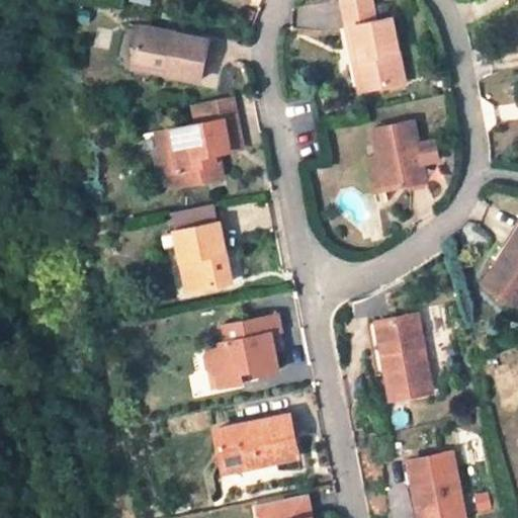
[(408,83),(394,18),(378,21),(374,0),(341,0),(347,26),(353,24),(361,62),(355,63),(362,93),(408,83)]
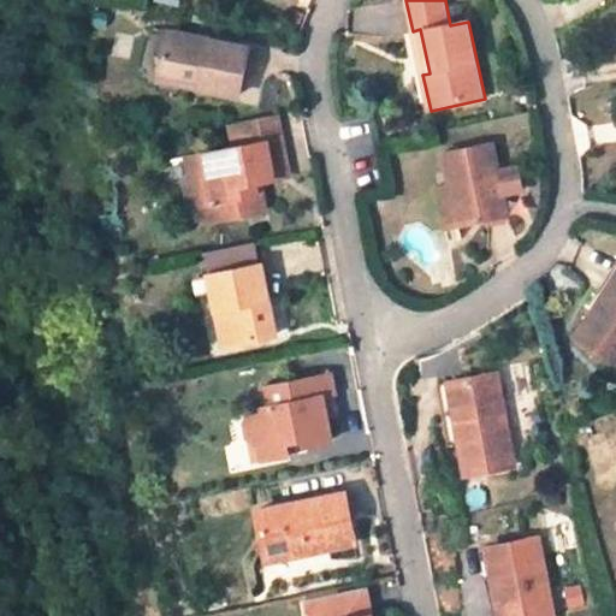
[(402,4),(357,6),(360,33),(404,30),(402,4)]
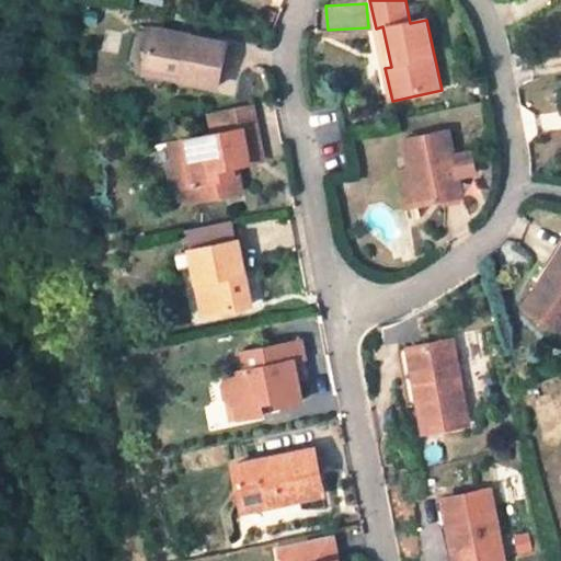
[(226,41),(152,25),(145,64),(182,71),(180,78),(217,84),(226,41)]
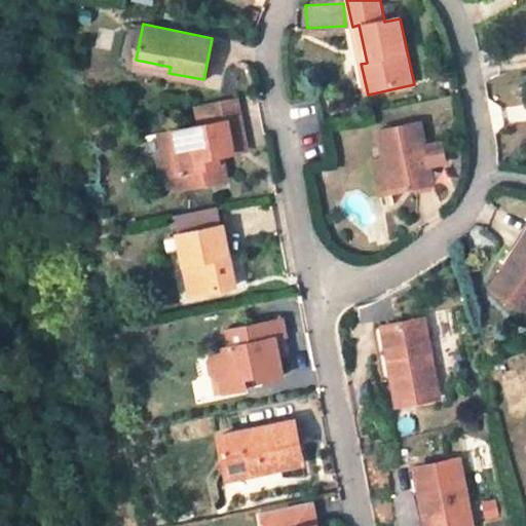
[(359,25),(352,27),(361,64),(367,63),(359,25)]
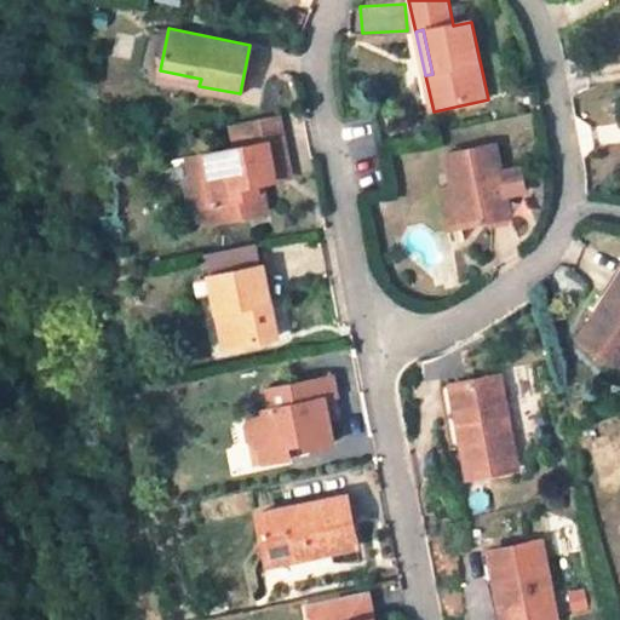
[(160,70),(159,78),(199,86),(201,79),(160,70)]
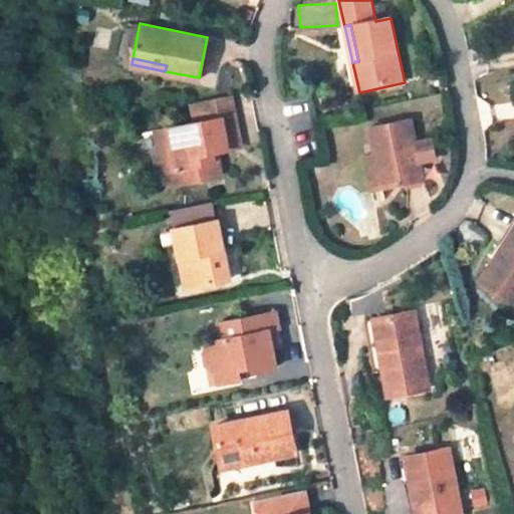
[(196,121),(236,113),(231,93),(192,101),(196,121)]
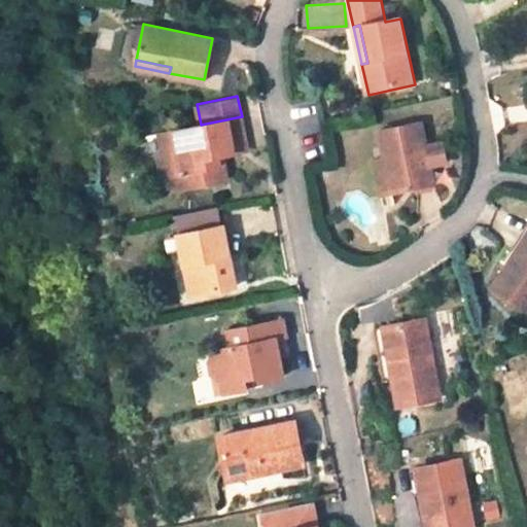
[(201,125),(161,132),(164,150),(169,153),(172,174),(202,168),(205,182),(230,178),(227,167),(221,163),(219,154),(249,149),(242,116),(201,125)]
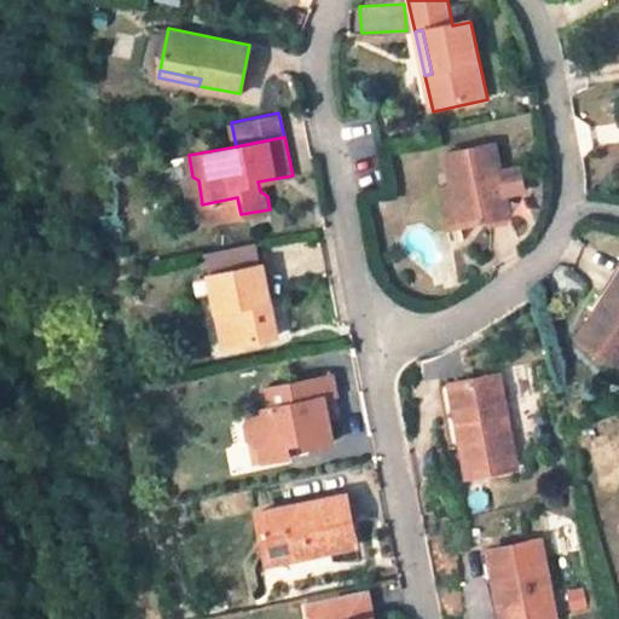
[(496,145),(447,155),(453,186),(461,227),(512,218),(496,145)]
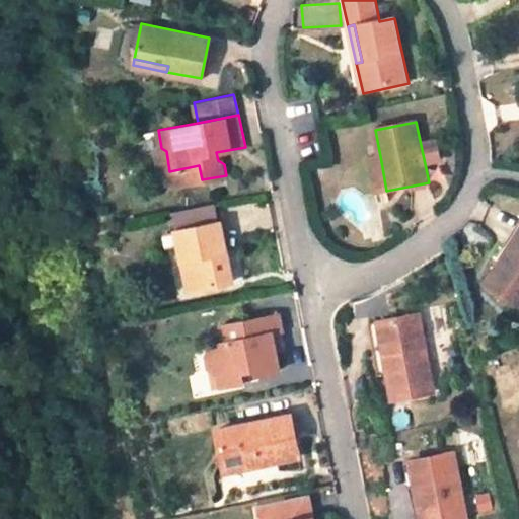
[(156,154),(160,173),(169,171),(166,151),(161,148),(156,154)]
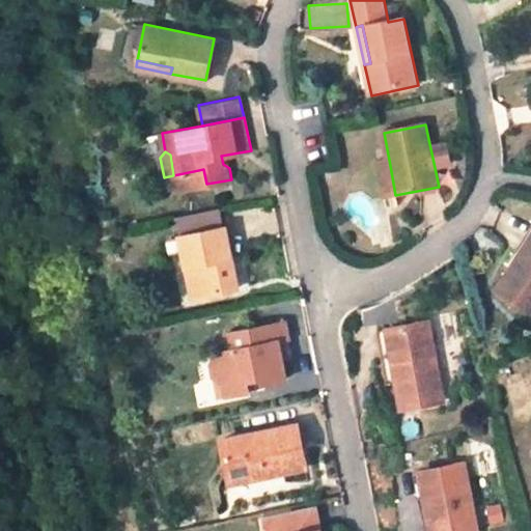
[(379,161),(386,197),(395,195),(389,160),(379,161)]
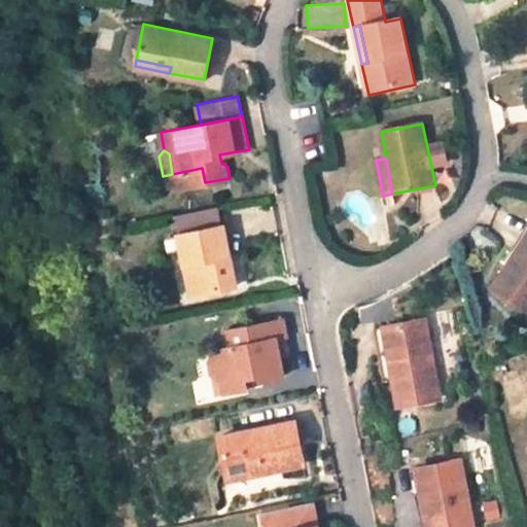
[(172,174),(175,188),(205,182),(202,168),(172,174)]
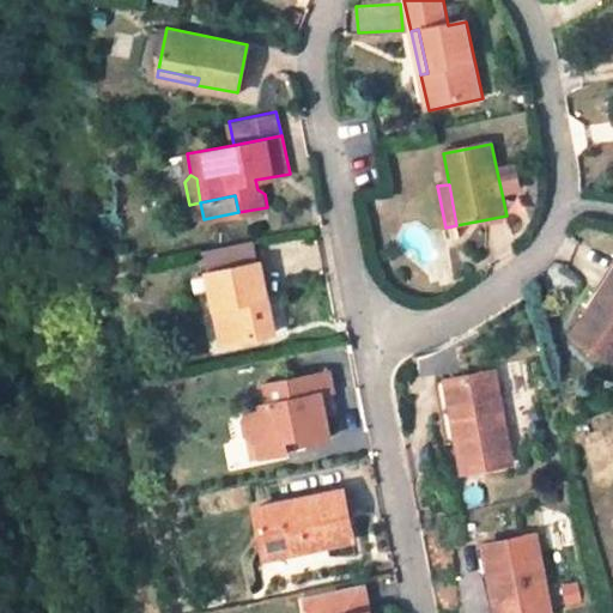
[(612,284),(612,258),(583,305),(590,309),(595,313),(612,284)]
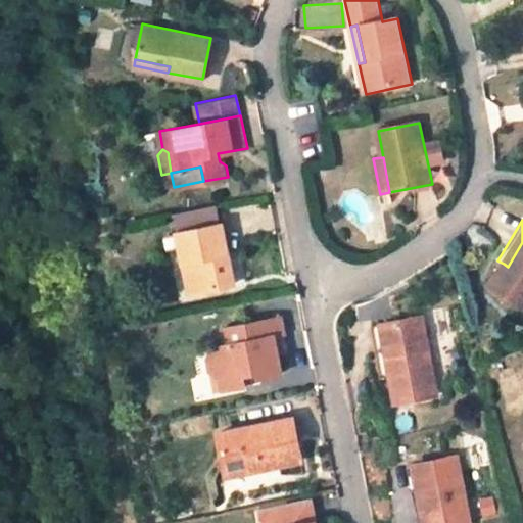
[(196,293),(236,286),(223,225),(178,234),(184,266),(191,264),(196,293)]
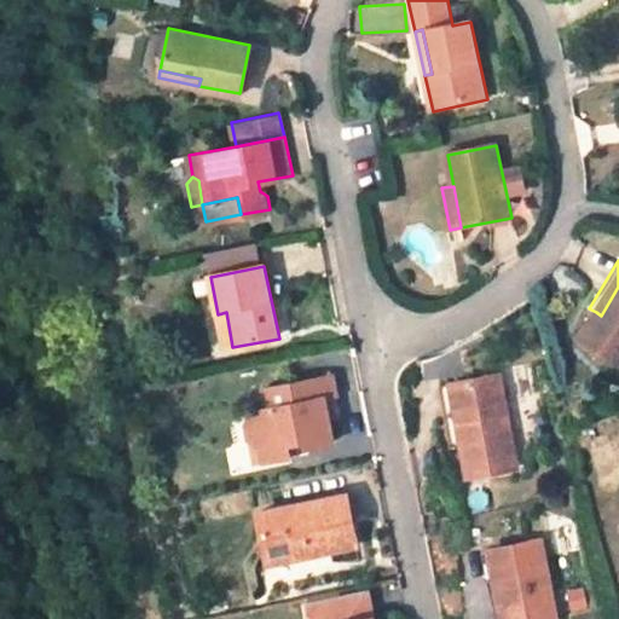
[(596,312),(578,340),(618,365),(618,287),(601,316),(596,312)]
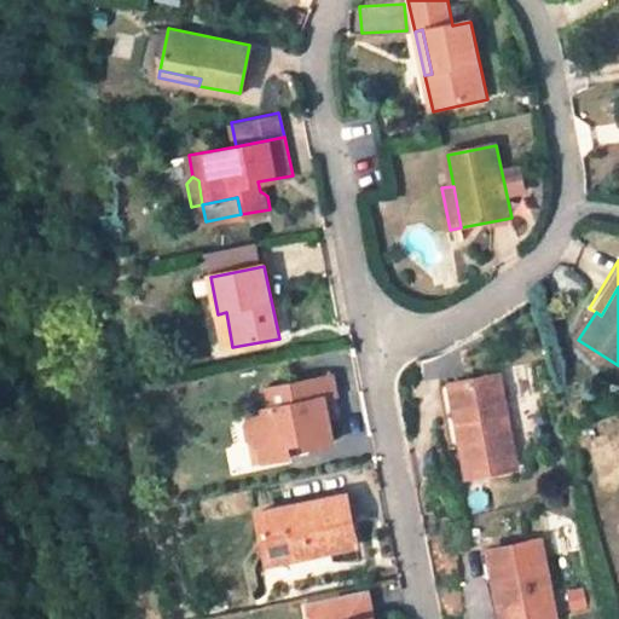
[(218,314),(224,350),(232,347),(226,312),(218,314)]
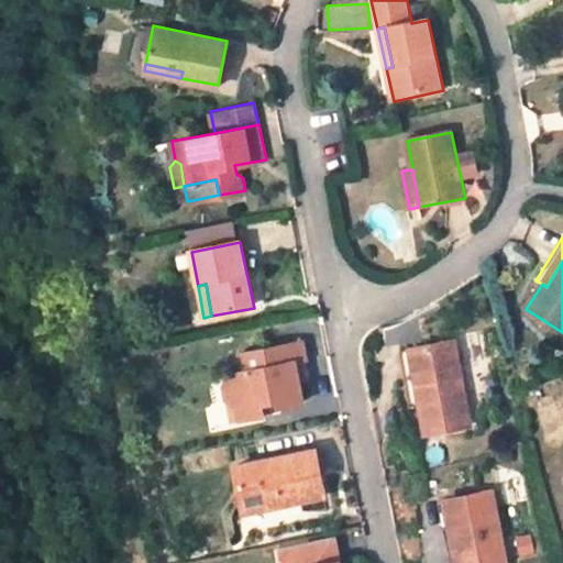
[(468,427),(452,342),(409,351),(420,408),(424,434),(468,427)]
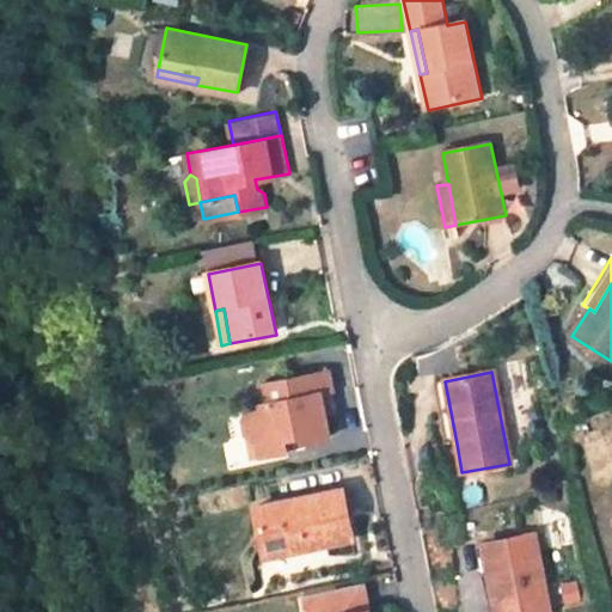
[(288,447),(331,440),(324,396),(332,395),(329,373),(264,385),(268,404),(254,408),(244,418),(246,434),(261,444),(263,458),(289,454),(288,447)]
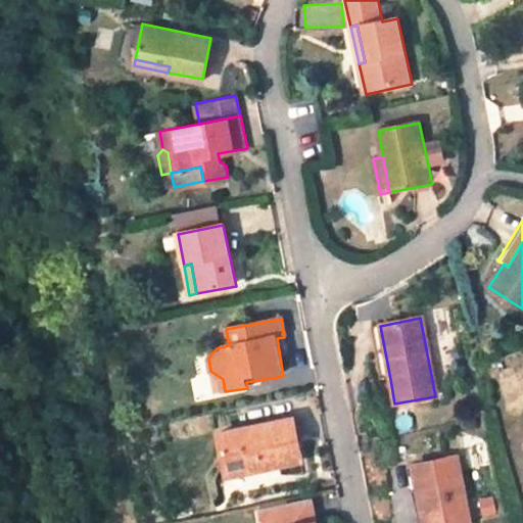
[(380,326),(370,328),(380,381),(390,379),(380,326)]
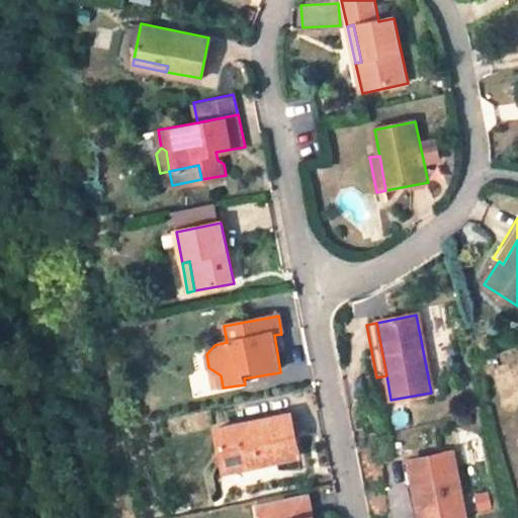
[(291,414),(217,429),(224,466),(260,459),(261,465),(300,458),(291,414)]
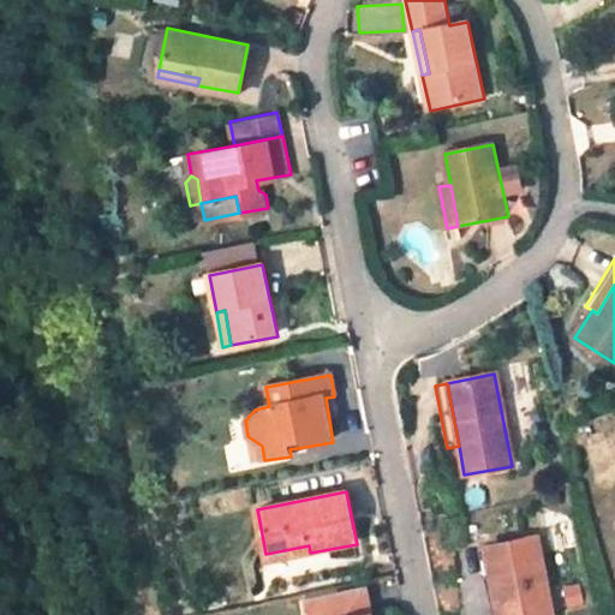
[(550,614),(537,541),(494,548),(505,603),(497,603),(499,614),(550,614)]
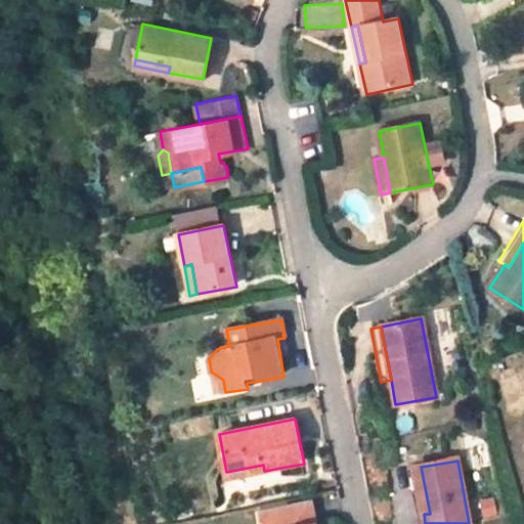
[(226,472),(227,479),(264,471),(263,465),(226,472)]
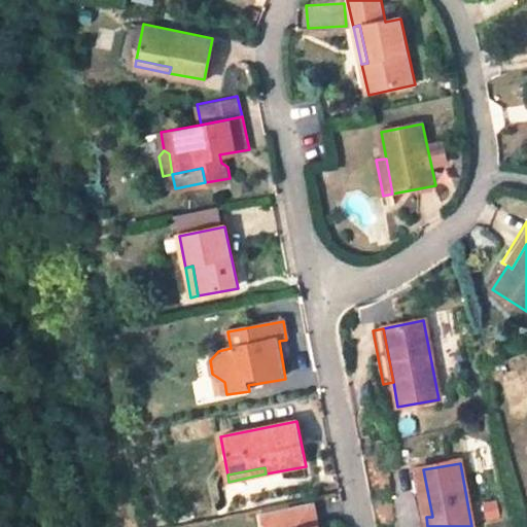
[(423,469),(411,471),(420,519),(426,517),(432,517),(423,469)]
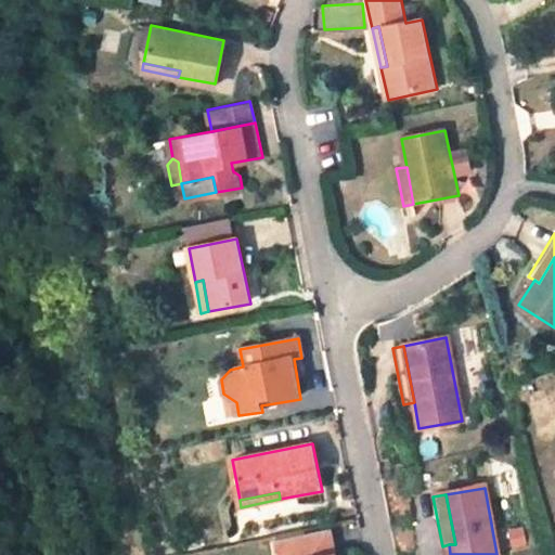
[(335,554),(331,531),(275,542),(276,554),(335,554)]
